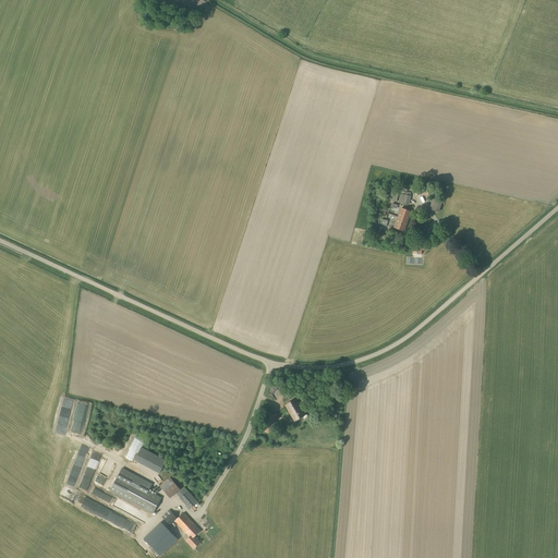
[(410,196),(411,193),(405,192),(404,195),(400,194),(399,203),(409,205),(411,196),(410,196)]
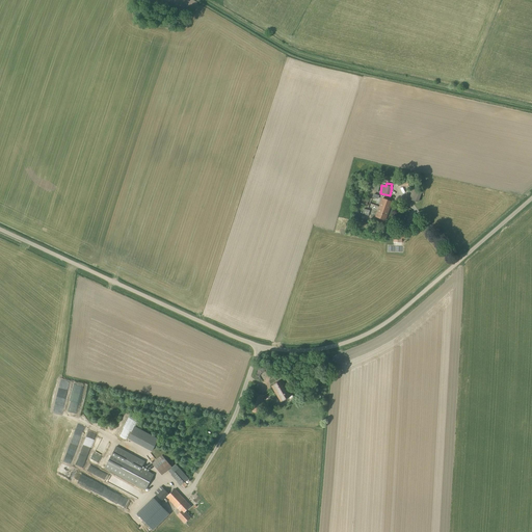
[(418,203),(422,192),(413,189),(408,200),(418,203)]
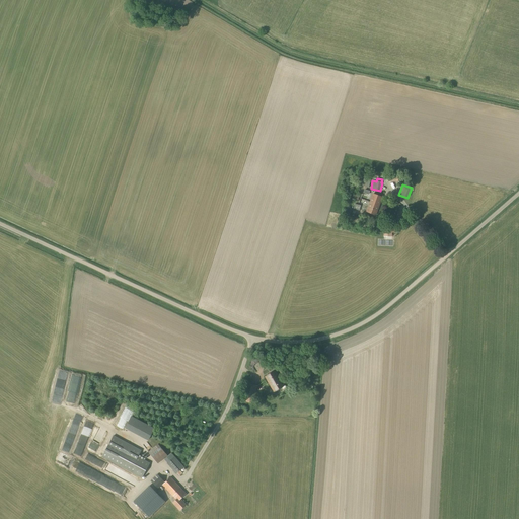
[(376,215),(377,211),(382,197),(373,194),(367,212),(376,215)]
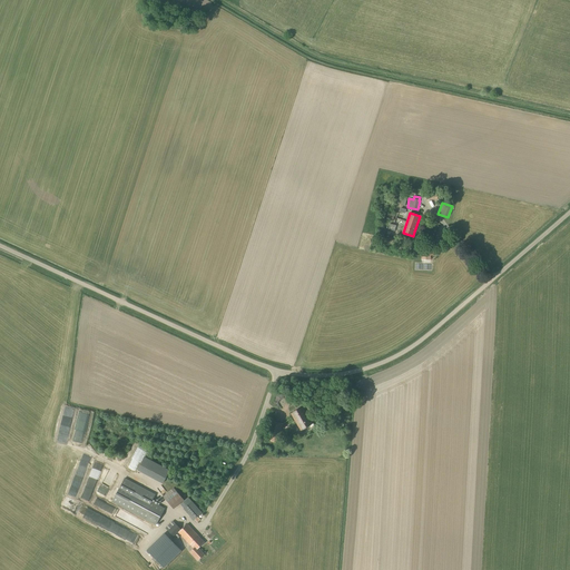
[(431,261),(431,247),(422,247),(421,261),(431,261)]
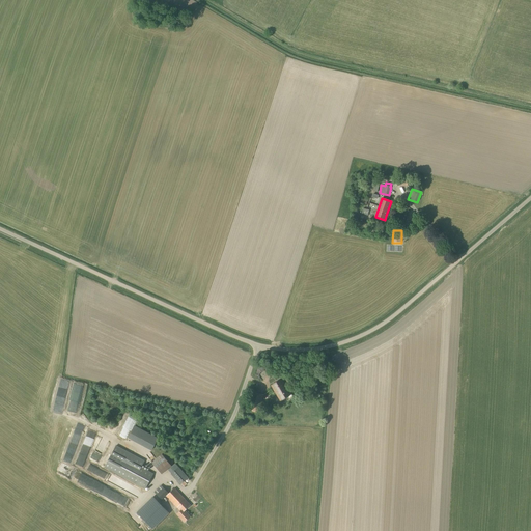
[(280,401),(290,395),(281,380),(271,386),(280,401)]
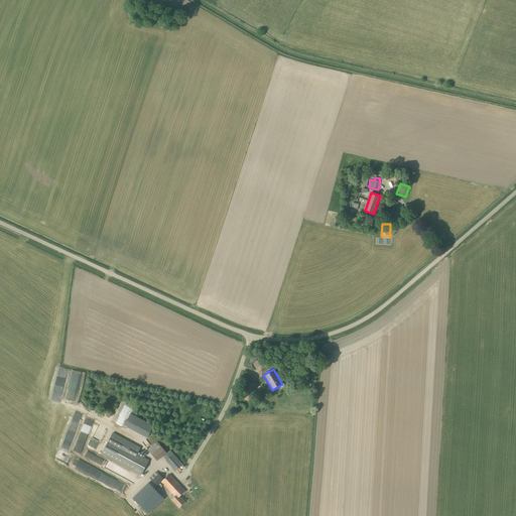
[(253,397),(256,384),(244,381),(240,399),(250,401),(251,397),(253,397)]
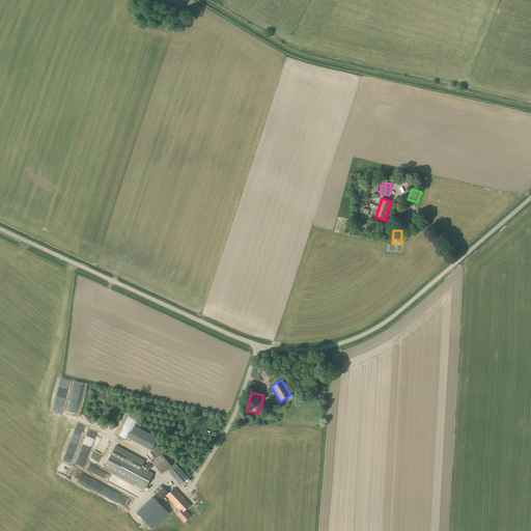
[(158,438),(134,425),(128,438),(151,450),(158,438)]
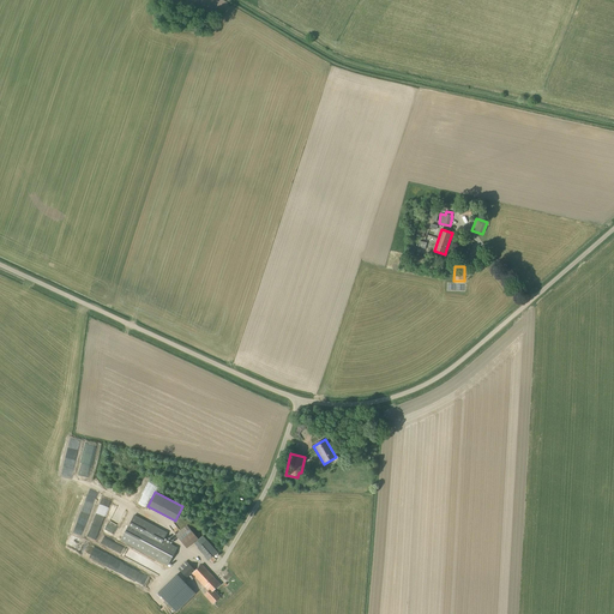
[(134,515),(120,541),(168,566),(178,548),(163,541),(168,533),(134,515)]
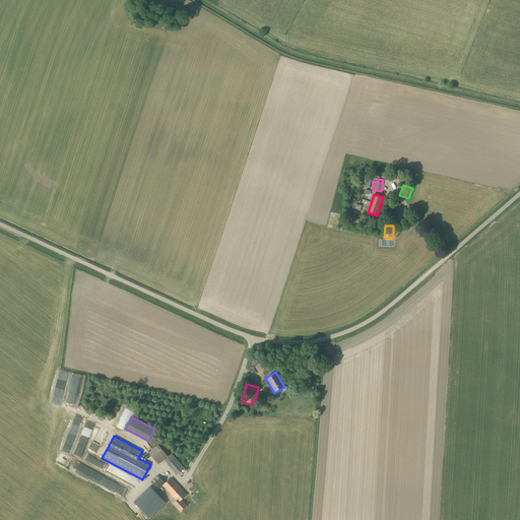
[(168,457),(161,450),(156,447),(148,453),(158,465),(168,457)]
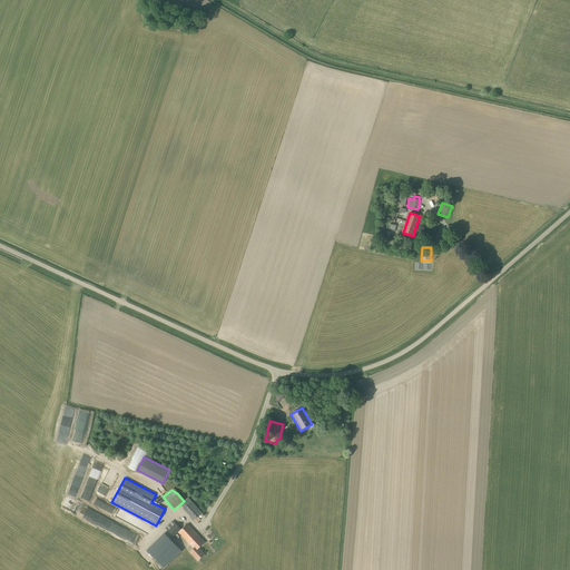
[(189,503),(186,499),(180,504),(180,505),(184,509),(194,521),(203,513),(193,501),(189,503)]
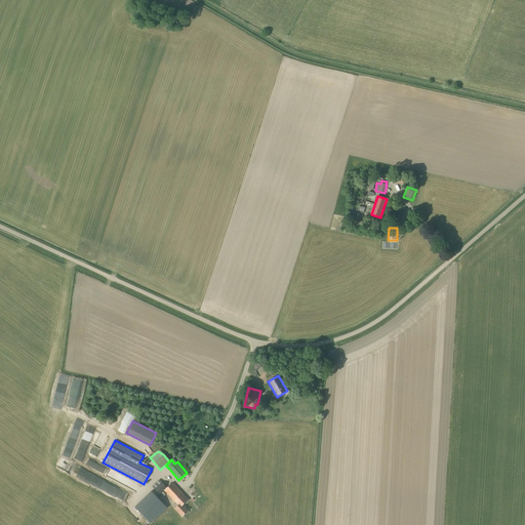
[(167,488),(159,480),(153,487),(160,495),(164,491),(178,506),(174,509),(182,517),(189,511),(183,505),(189,499),(172,483),(167,488)]
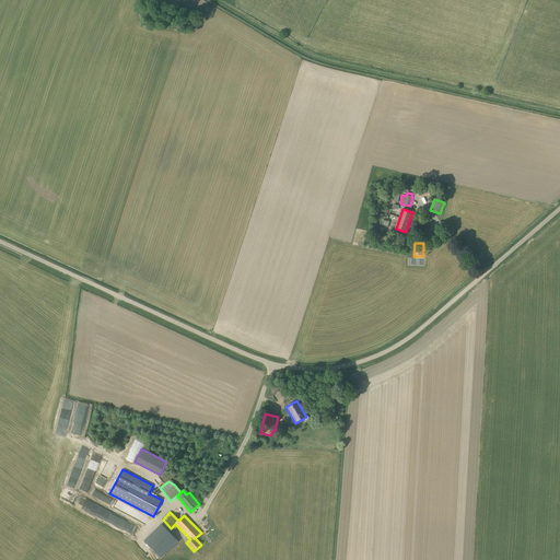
[(161,524),(144,540),(151,548),(154,551),(161,558),(163,556),(177,541),(168,532),(161,524)]
